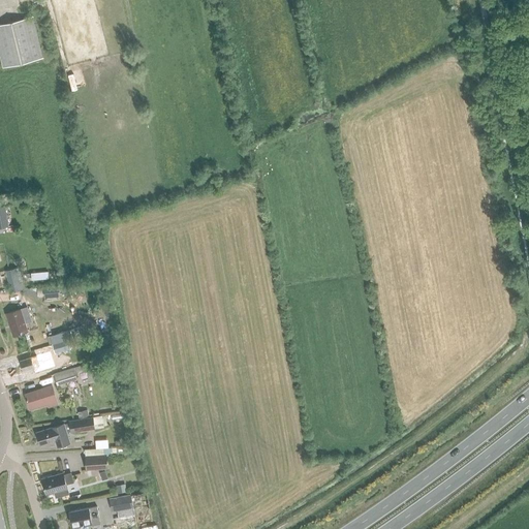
[(0,24),(0,57),(3,67),(41,58),(31,17),(0,24)]
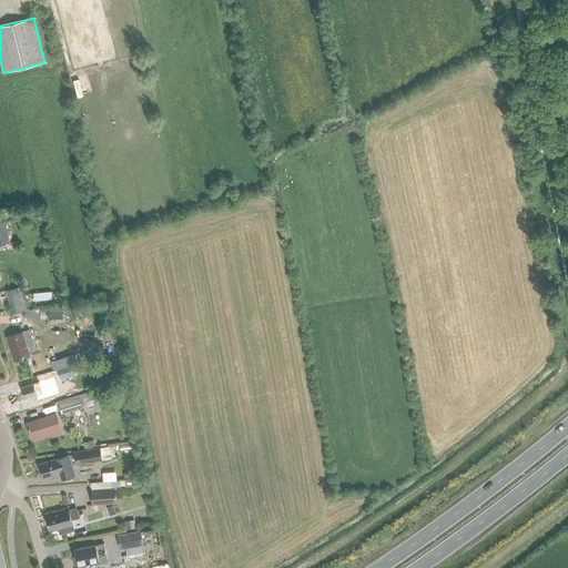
[(10,308),(20,306),(16,288),(6,291),(10,308)]
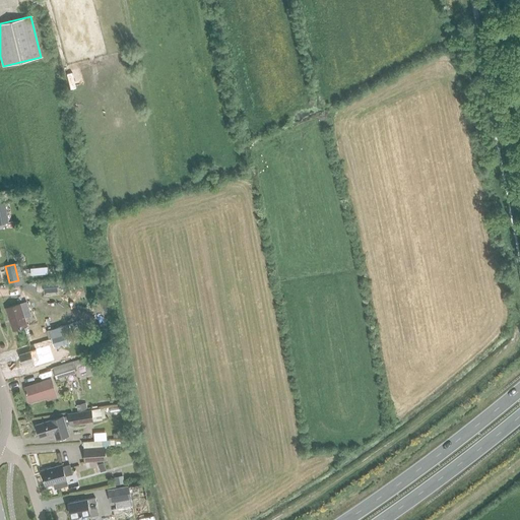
[(30,267),(30,274),(48,273),(48,266),(30,267)]
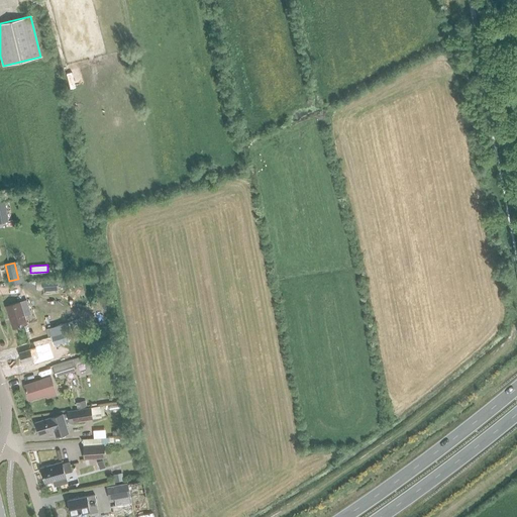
[(42,289),(58,288),(58,280),(41,281),(42,289)]
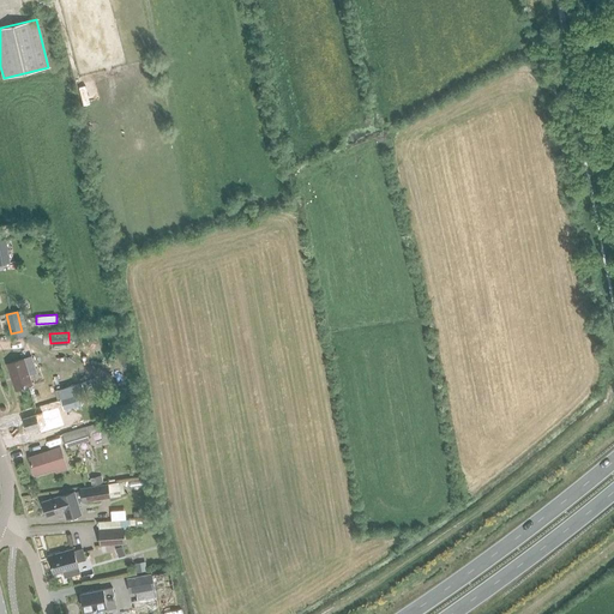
[(31,384),(24,360),(6,366),(14,390),(31,384)]
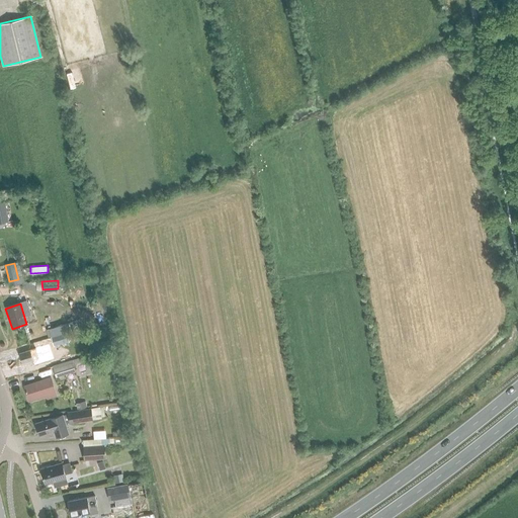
[(68,342),(66,334),(52,338),(54,346),(68,342)]
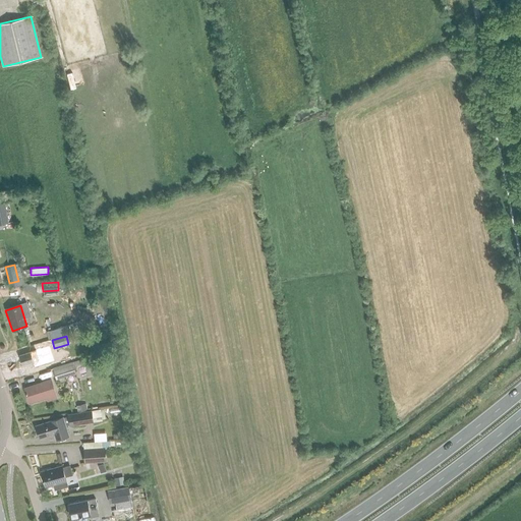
[(111,351),(109,342),(92,348),(94,356),(111,351)]
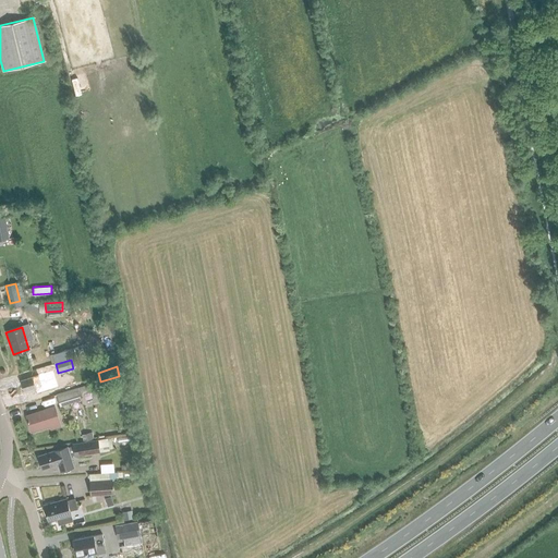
[(38,375),(22,380),(25,390),(35,388),(41,387),(43,392),(52,390),(47,373),(38,376),(38,375)]
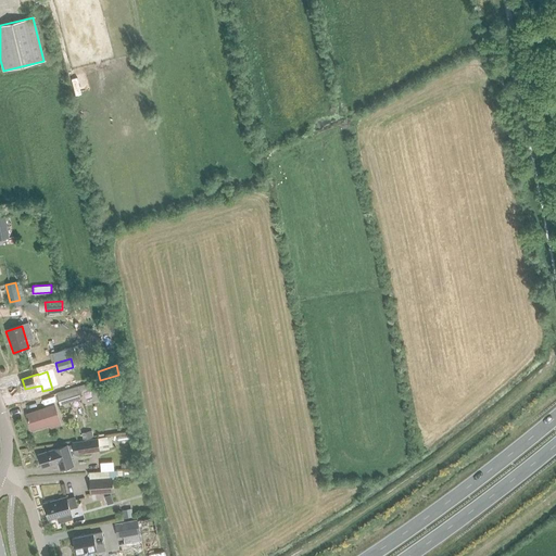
[(124,395),(121,383),(110,387),(113,399),(124,395)]
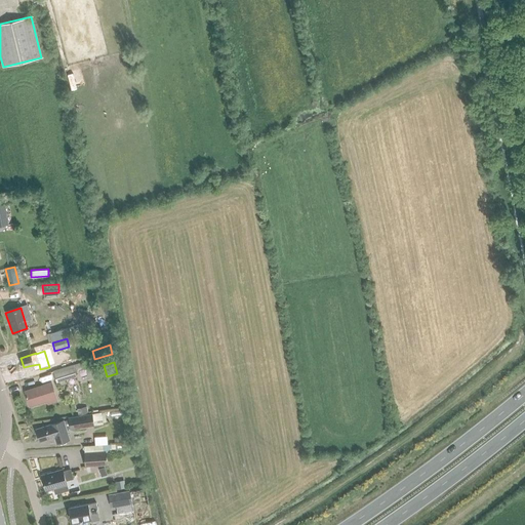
[(76,376),(73,365),(53,371),(56,382),(76,376)]
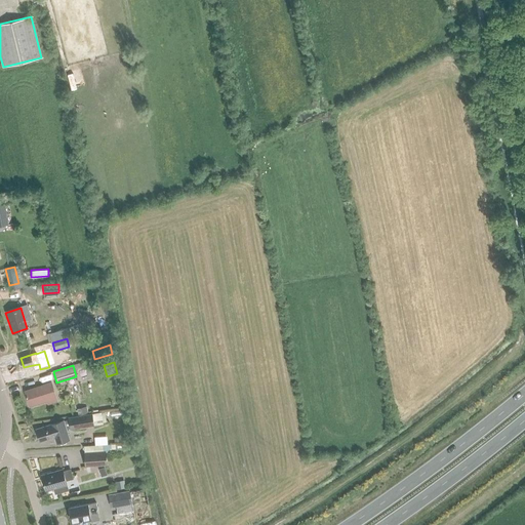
[(51,382),(25,392),(29,406),(47,401),(48,403),(56,401),(51,382)]
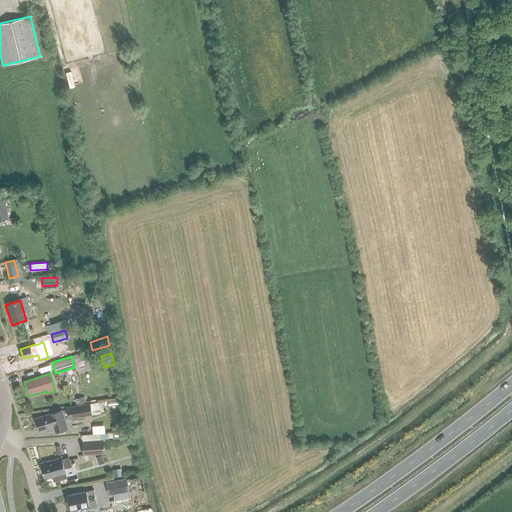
[(50,413),(34,418),(38,429),(39,432),(53,427),(55,432),(67,428),(64,419),(68,417),(68,418),(99,413),(97,401),(66,407),(66,408),(61,410),(50,414),(50,413)]
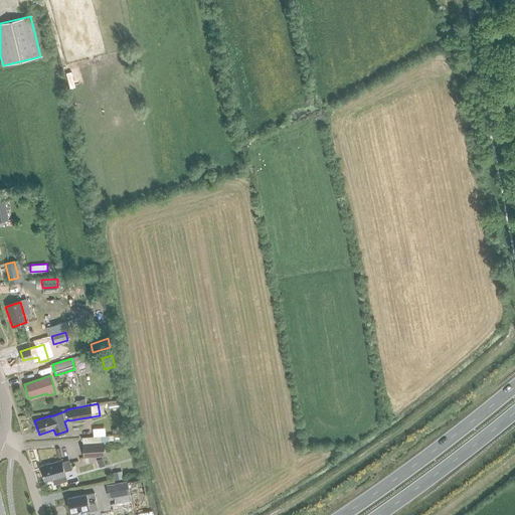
[(104,457),(103,444),(82,445),(83,458),(104,457)]
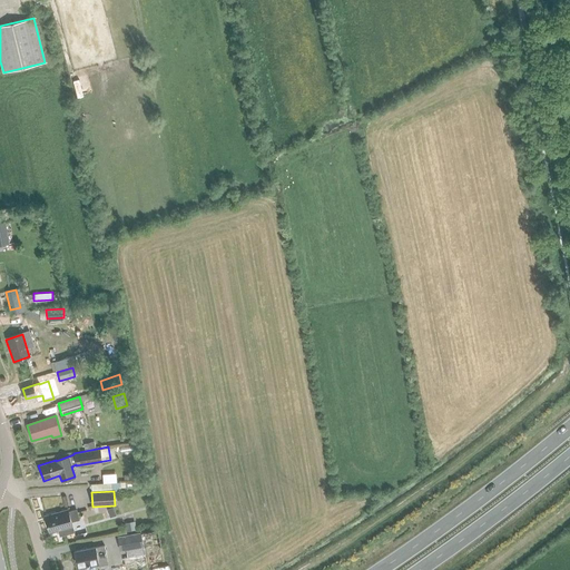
[(68,511),(45,517),(49,534),(58,531),(59,538),(74,533),(71,523),(77,521),(77,522),(79,521),(77,513),(75,514),(75,511),(68,512),(68,511)]
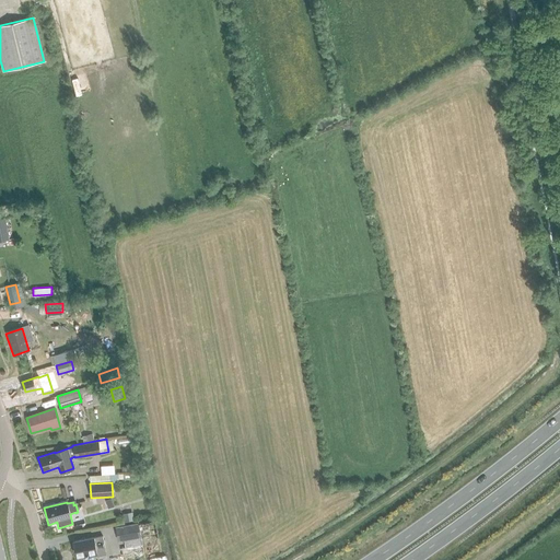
[(133,521),(132,512),(123,514),(124,523),(133,521)]
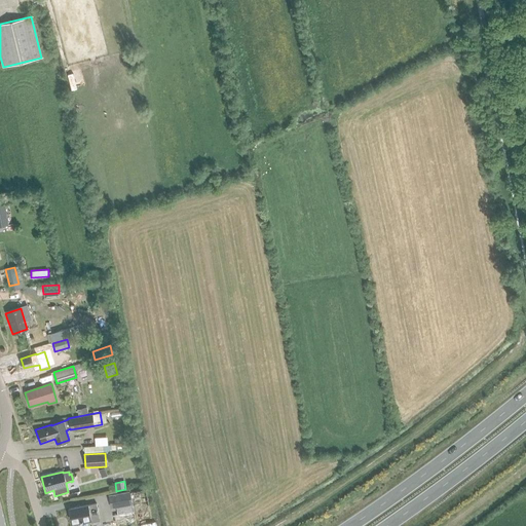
[(111,509),(116,508),(117,515),(133,512),(132,504),(129,493),(108,497),(111,509)]
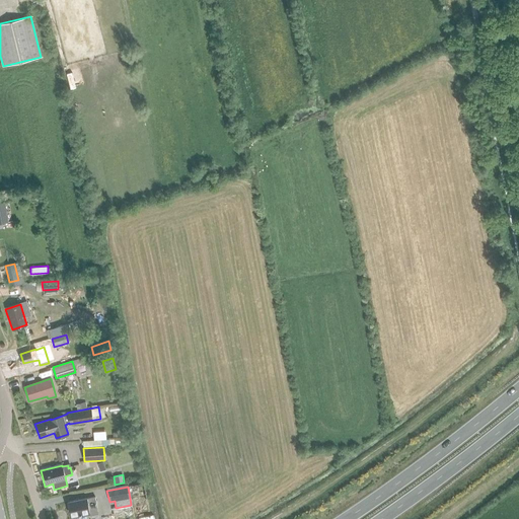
[(86,499),(67,503),(71,517),(73,516),(74,518),(79,517),(79,515),(88,513),(89,516),(97,514),(94,497),(86,499)]
